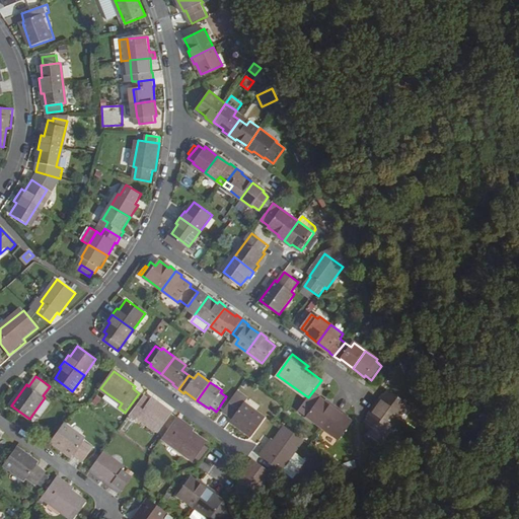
[(239,390),(235,396),(244,402),(249,397),(239,390)]
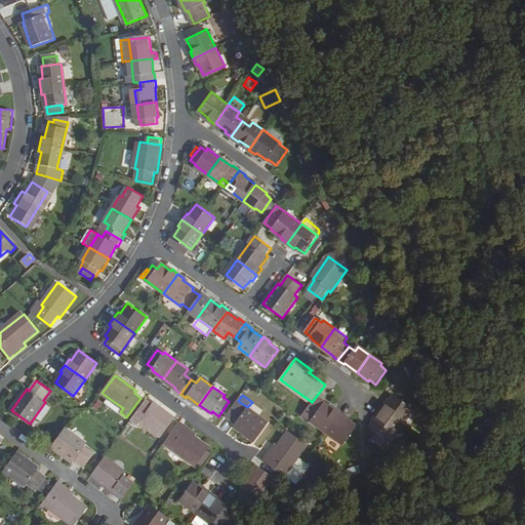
[(385,405),(380,410),(401,426),(412,408),(394,395),(386,406),(385,405)]
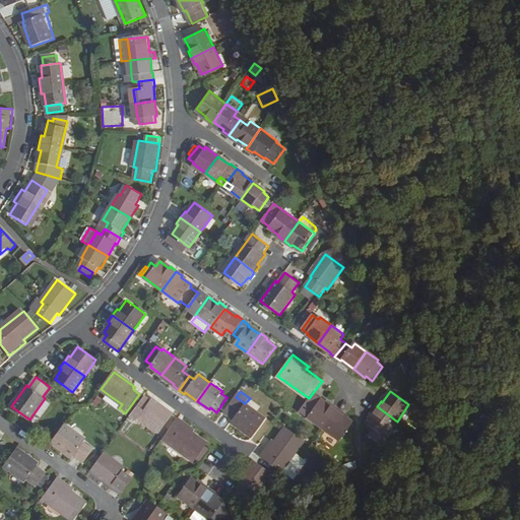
[(118,410),(119,408),(122,404),(109,395),(105,400),(118,410)]
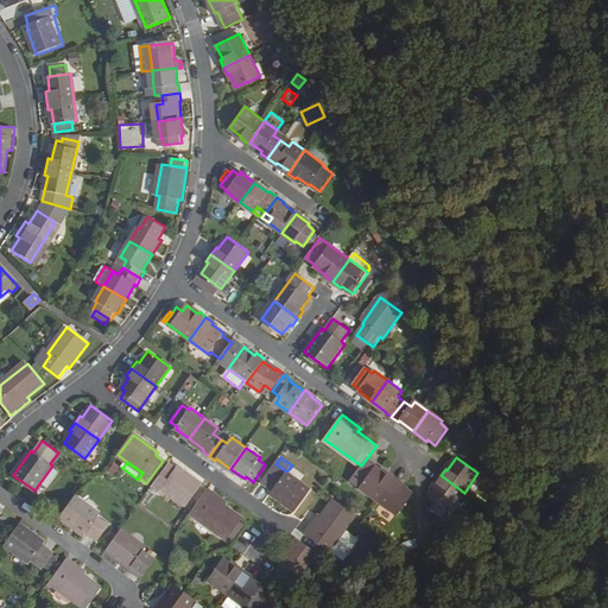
[(276,464),(274,466),(263,482),(273,491),(272,493),(296,511),(312,491),(286,472),(276,464)]
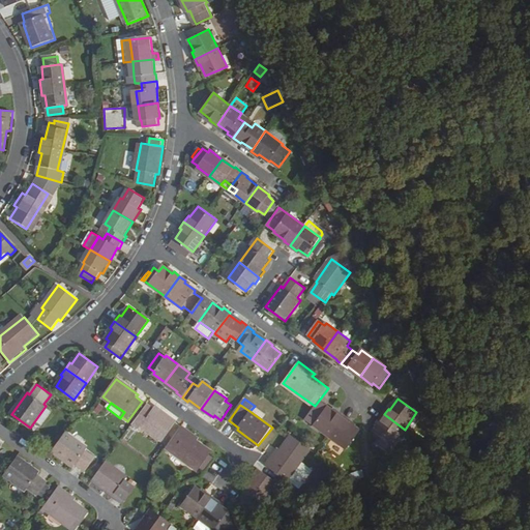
[(153,410),(147,406),(133,424),(139,430),(142,425),(163,441),(176,422),(155,407),(153,410)]
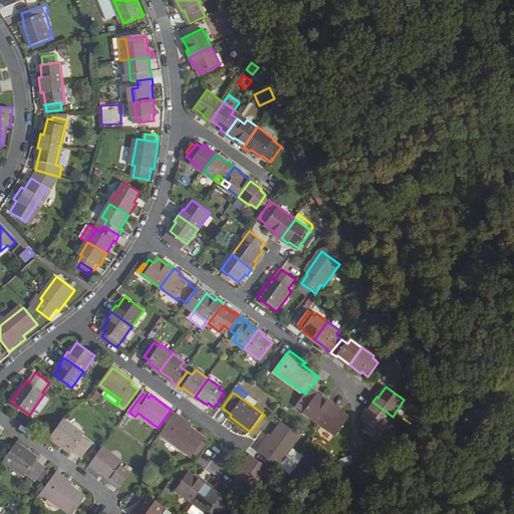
[(320,423),(334,404),(329,399),(327,401),(318,394),(305,412),(320,423)]
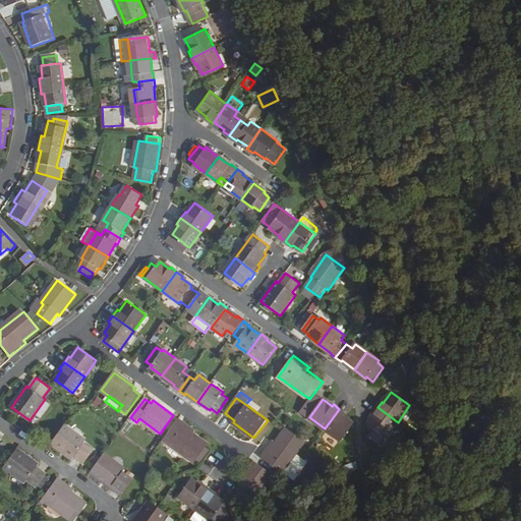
[(398,422),(378,407),(372,413),(374,415),(367,425),(375,430),(370,438),(383,446),(388,440),(386,438),(398,422)]
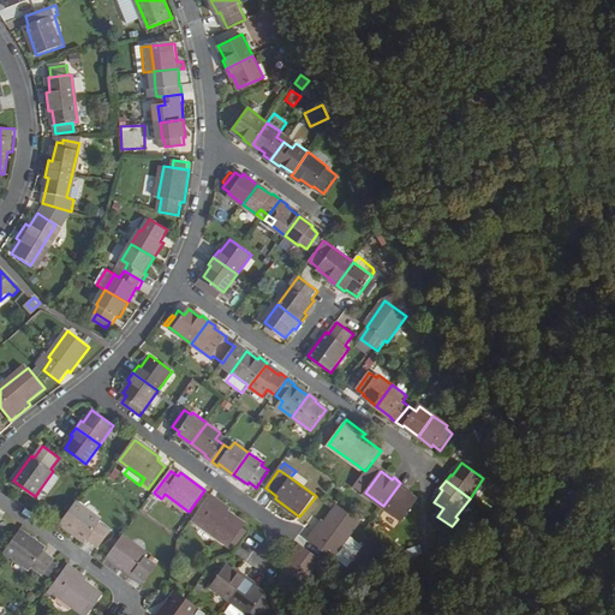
[(407,488),(400,483),(383,506),(402,520),(418,499),(406,490),(407,488)]
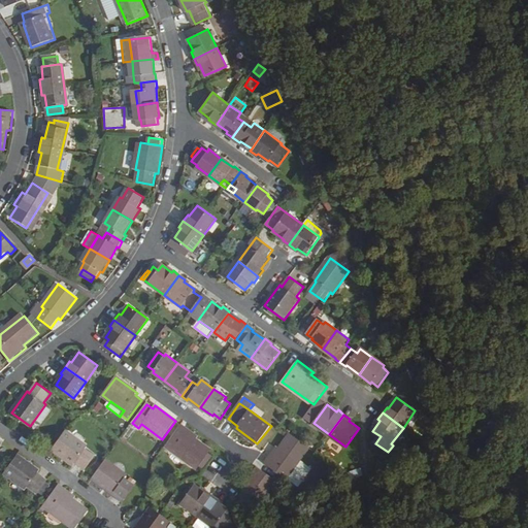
[(199,436),(183,424),(166,446),(198,469),(211,451),(197,439),(199,436)]
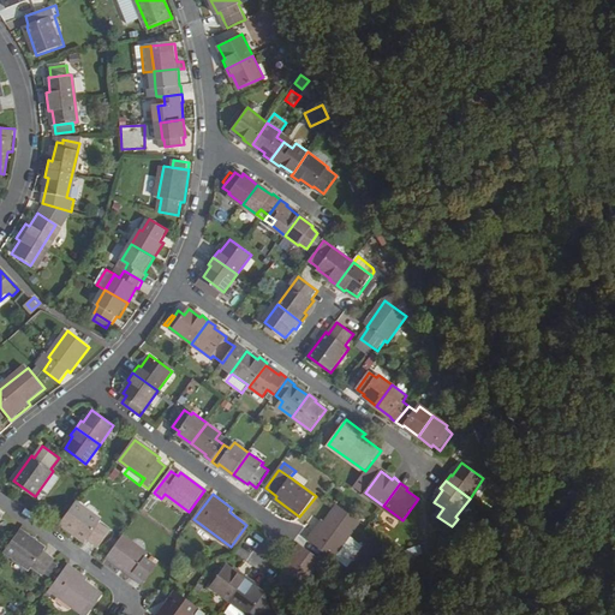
[(103,519),(78,501),(63,523),(88,541),(90,538),(101,547),(113,531),(102,521),(103,519)]
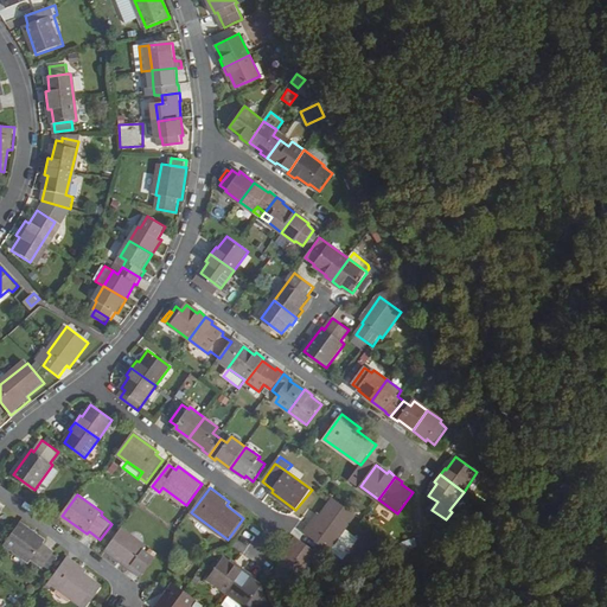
[(355,515),(334,499),(321,516),(318,513),(304,534),(327,551),(345,528),(355,515)]
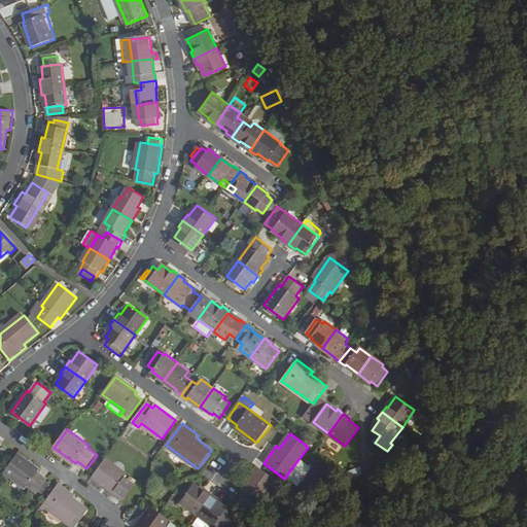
[(38,469),(16,453),(3,471),(25,487),(26,485),(36,492),(46,478),(37,470),(38,469)]
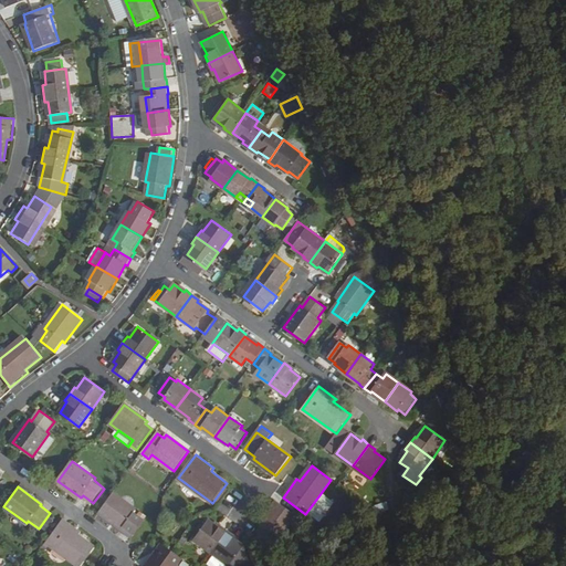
[(322,492),(307,512),(321,521),(335,501),(322,492)]
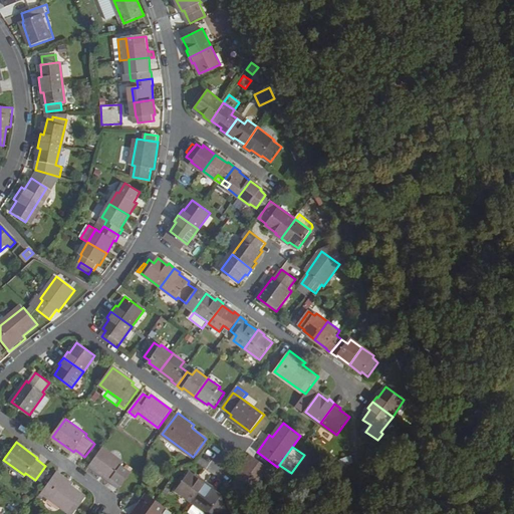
[(124,464),(103,449),(90,467),(111,482),(112,480),(122,487),(133,473),(122,466),(124,464)]
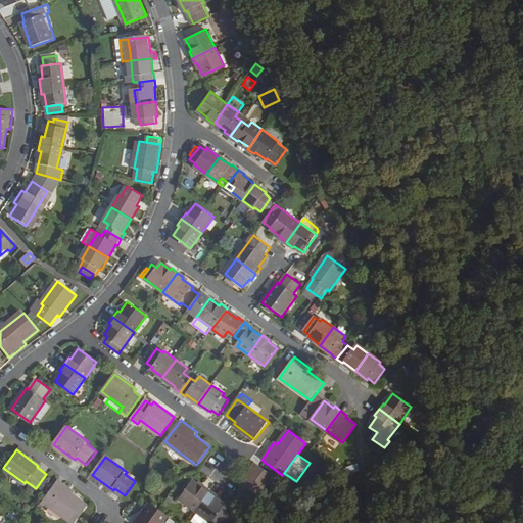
[(211,457),(202,470),(211,476),(221,463),(211,457)]
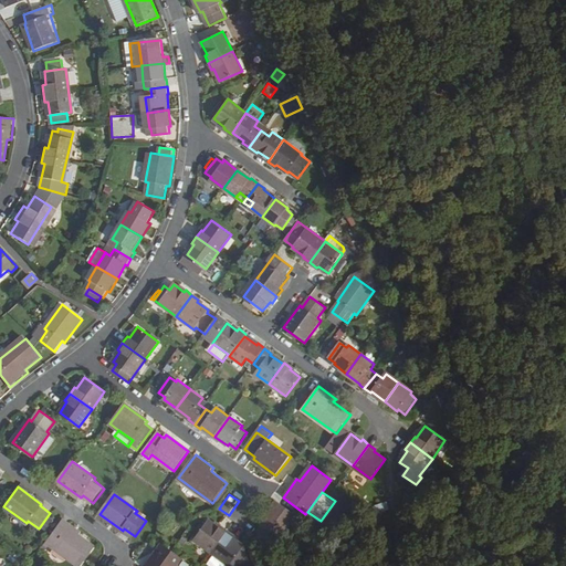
[(255,537),(270,547),(278,537),(280,540),(297,516),(278,501),(260,524),(263,527),(255,537)]
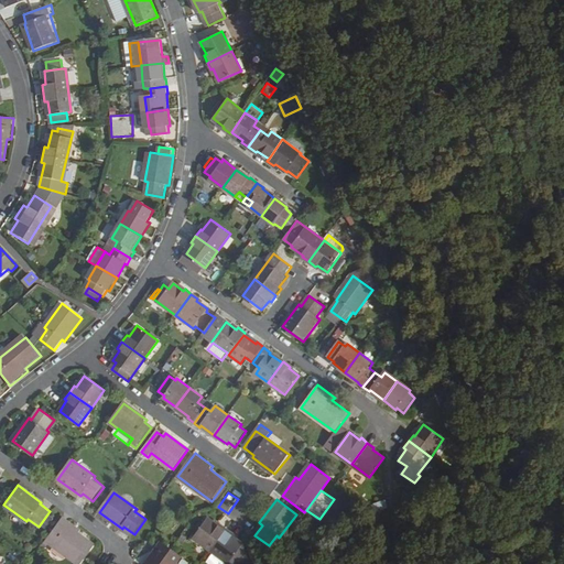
[(80,529),(63,516),(46,539),(78,563),(94,543),(78,532),(80,529)]
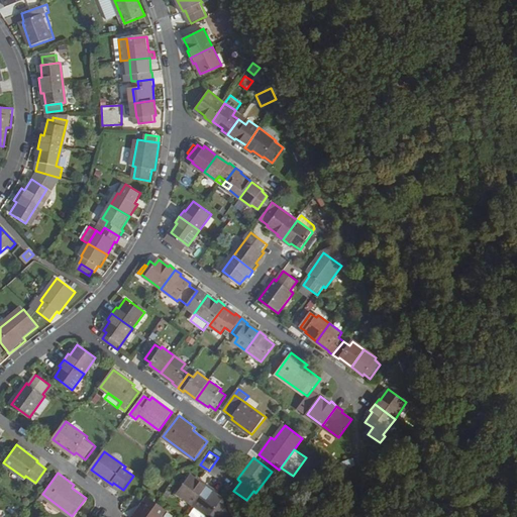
[(193,505),(208,485),(202,481),(200,483),(190,475),(177,493),(193,505)]
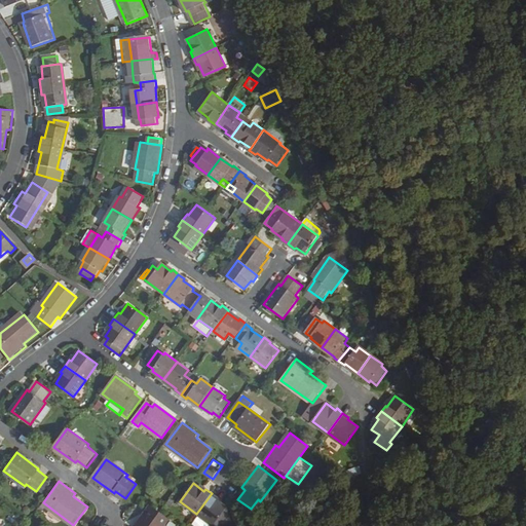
[(218,498),(212,493),(196,514),(213,525),(214,525),(215,525),(222,525),(229,517),(223,512),(226,509),(227,506),(217,499),(218,498)]
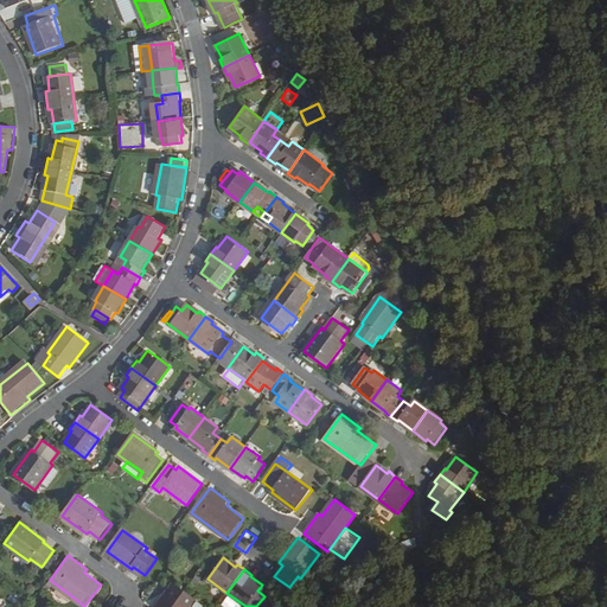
[(191,606),(197,601),(176,585),(158,606),(191,606)]
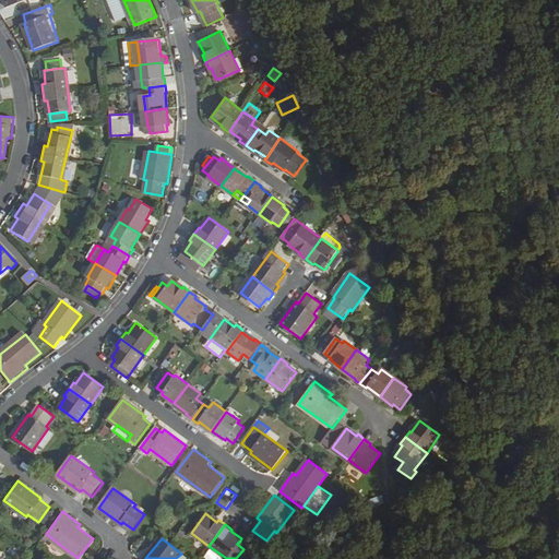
[(247,545),(240,540),(237,544),(244,549),(247,545)]
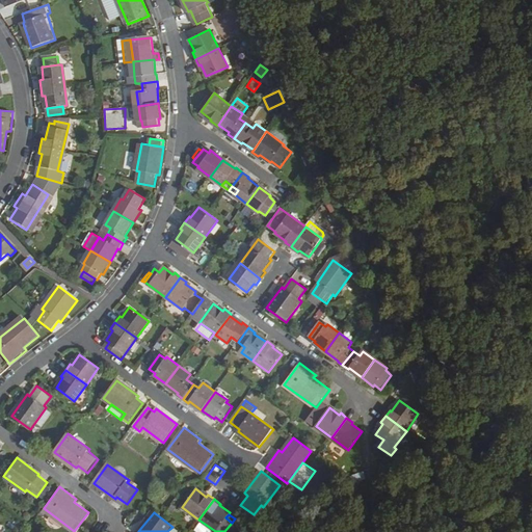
All buildings are outlined.
